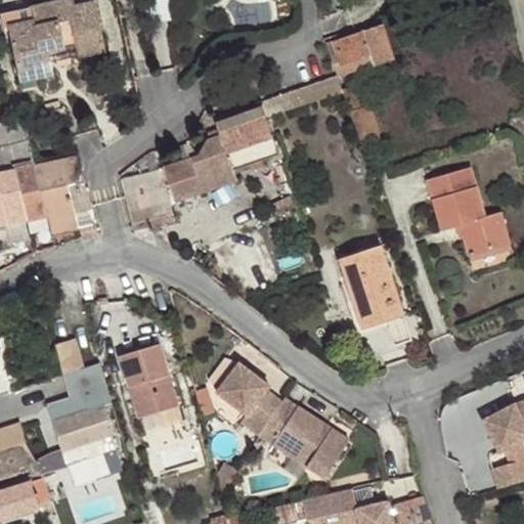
[(54,11),(76,6),(74,0),(63,0),(1,14),(4,27),(7,26),(33,19),(35,27),(57,20),(54,11)]
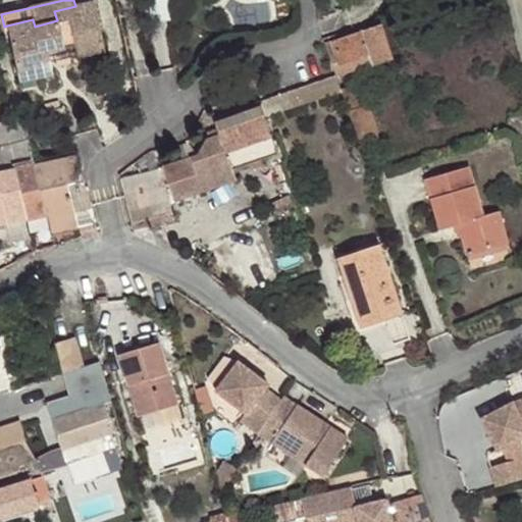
[(94,2),(75,6),(54,11),(57,20),(35,27),(33,19),(7,25),(20,81),(46,75),(41,53),(48,52),(75,46),(77,56),(105,50),(94,2)]
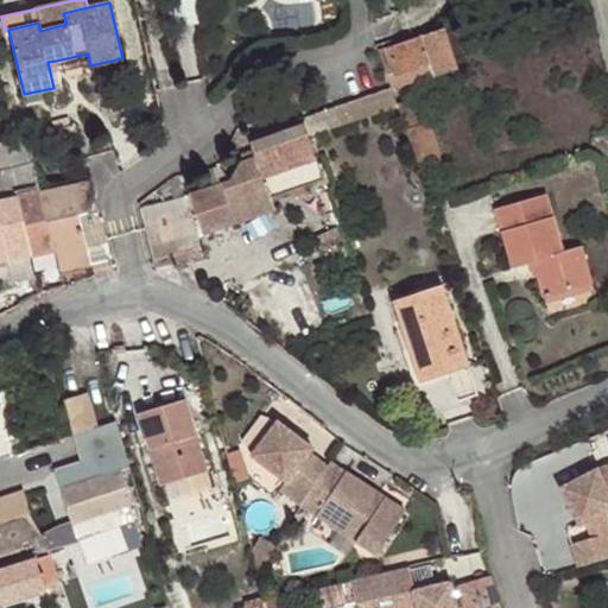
[(444,27),(379,49),(387,76),(418,65),(422,78),(458,67),(444,27)]
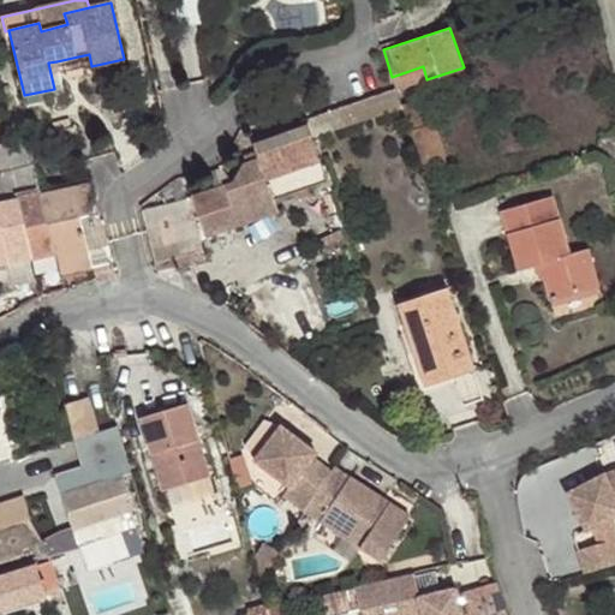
[(64,87),(57,61),(48,63),(54,89),(64,87)]
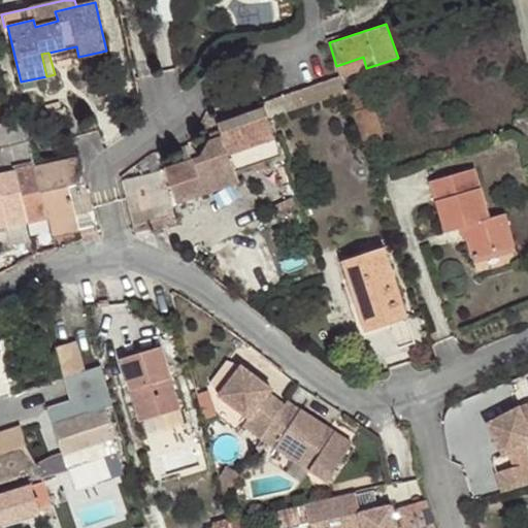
[(336,66),(340,77),(366,68),(363,57),(336,66)]
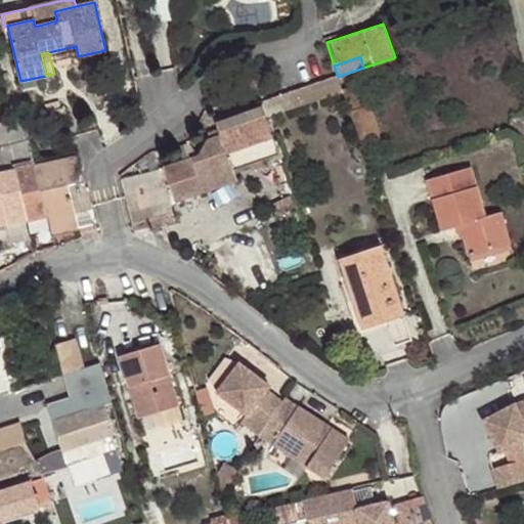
[(355,85),(342,90),(363,151),(383,143),(370,105),(362,107),(355,85)]
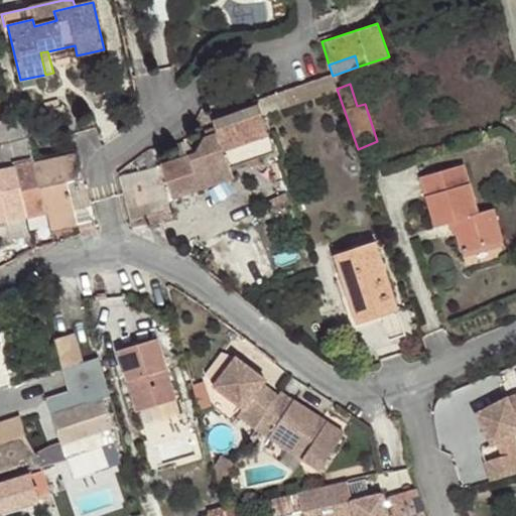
[(272,144),(259,105),(214,122),(219,135),(207,138),(198,154),(163,166),(173,198),(234,177),(228,158),(272,144)]
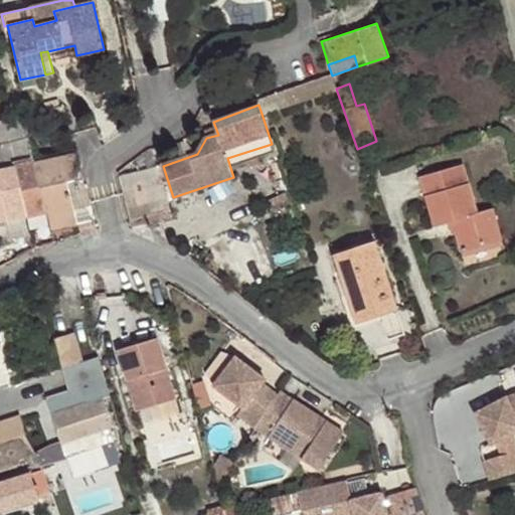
[(26,128),(23,115),(0,121),(0,156),(2,165),(33,157),(31,149),(26,128)]
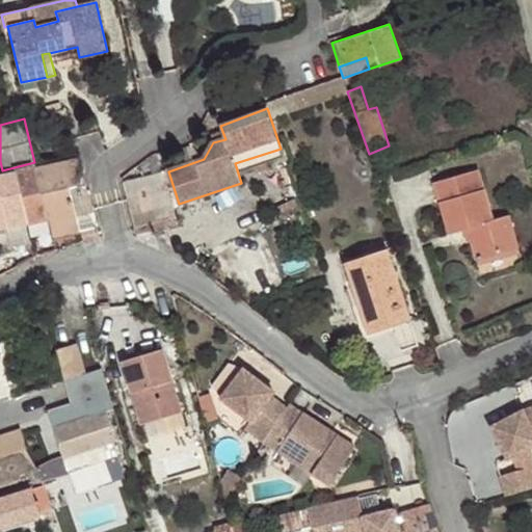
[(37,130),(27,132),(32,154),(43,151),(37,130)]
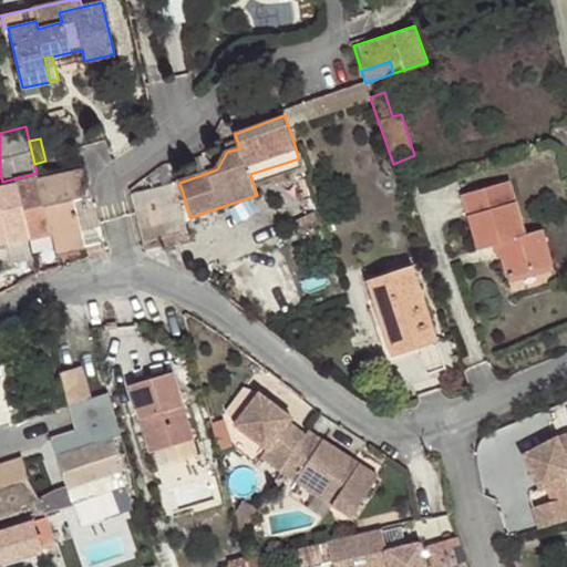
[(39,179),(85,171),(83,163),(37,173),(39,179)]
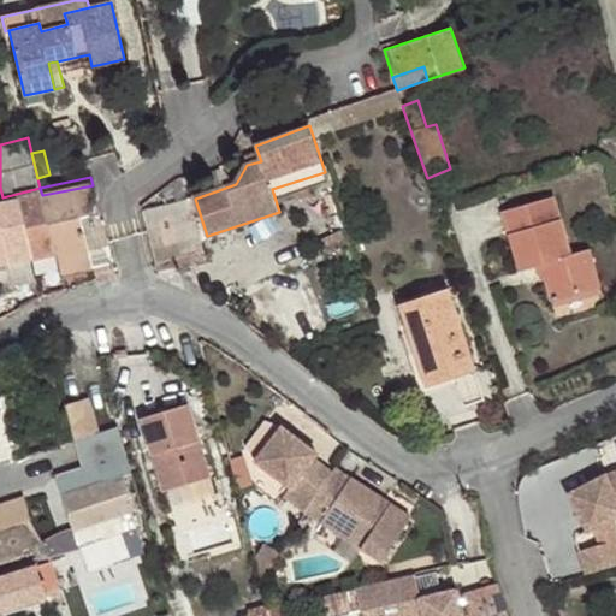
[(100,214),(95,195),(93,185),(42,195),(55,254),(61,274),(94,267),(82,218),(100,214)]
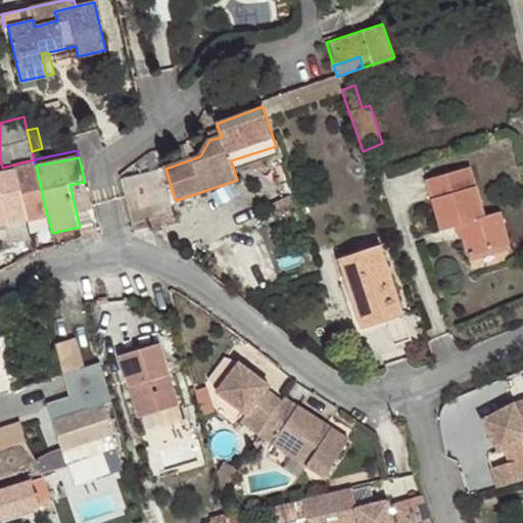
[(27,221),(47,216),(36,165),(16,170),(27,221)]
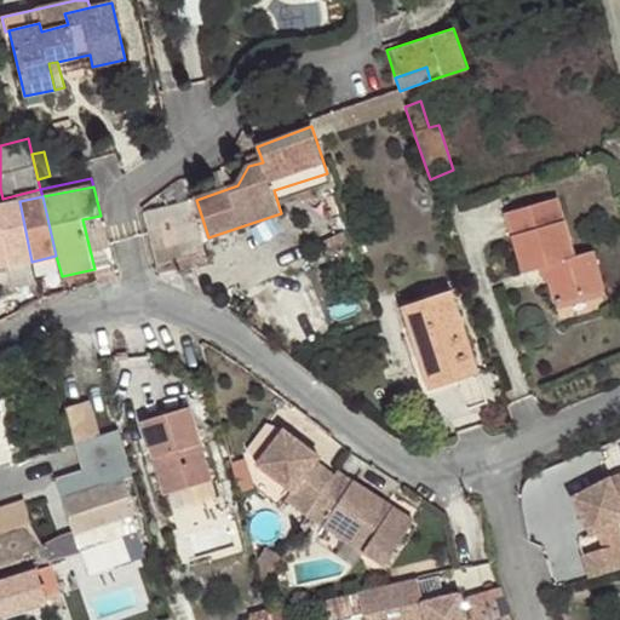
[(523,274),(540,268),(546,265),(550,280),(556,302),(603,287),(592,251),(575,256),(558,199),(505,214),(523,274)]
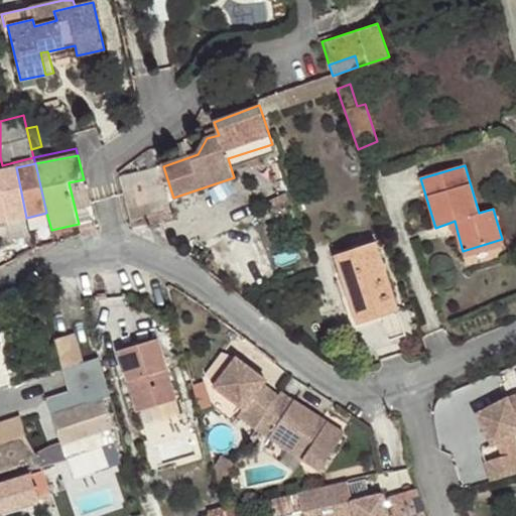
[(26,218),(16,167),(0,170),(0,223),(6,222),(26,218)]
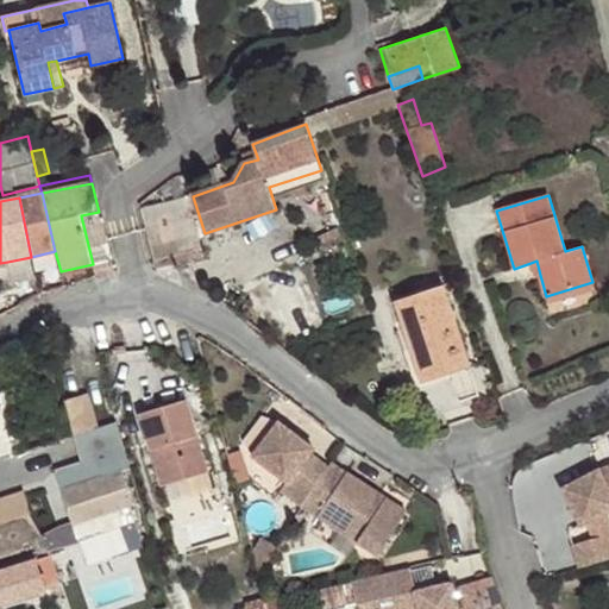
[(146,228),(148,232),(161,228),(165,243),(198,234),(190,208),(145,220),(146,228)]
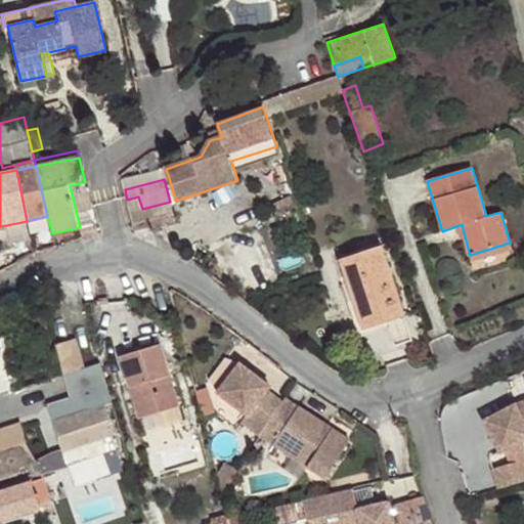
[(91,207),(85,182),(70,185),(80,227),(81,229),(96,225),(91,207)]
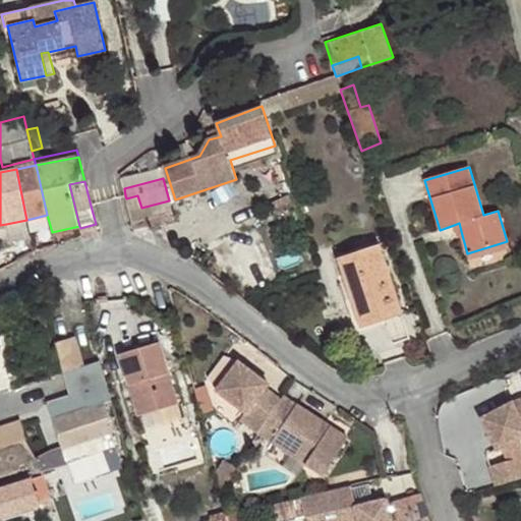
[(134,228),(149,225),(174,218),(169,200),(141,208),(137,195),(126,198),(134,228)]
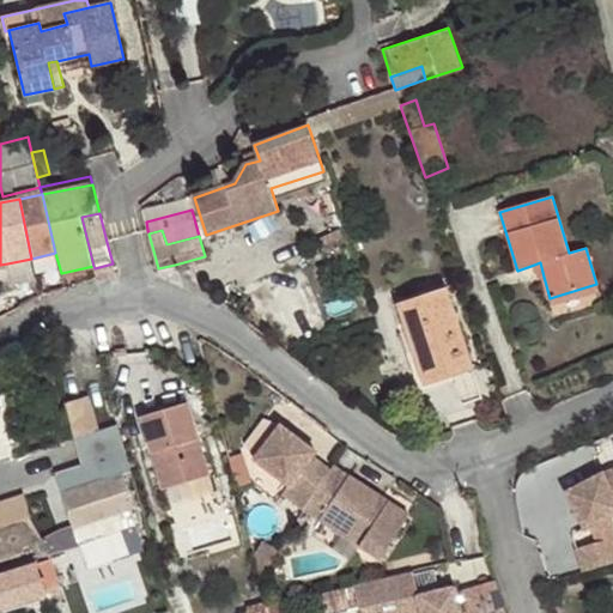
[(12,281),(35,277),(31,259),(7,263),(12,281)]
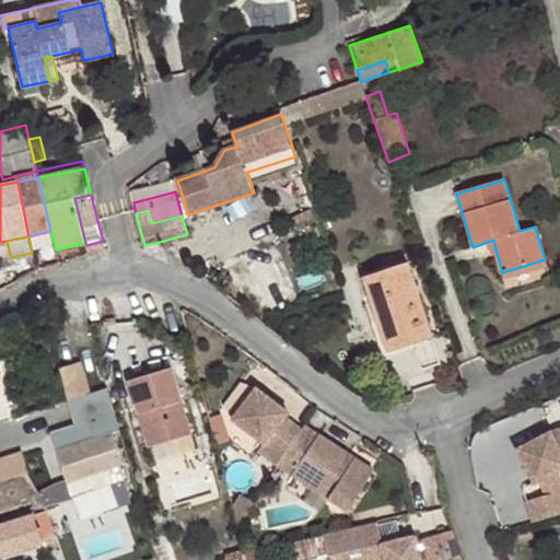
[(548,267),(545,259),(502,272),(504,280),(548,267)]
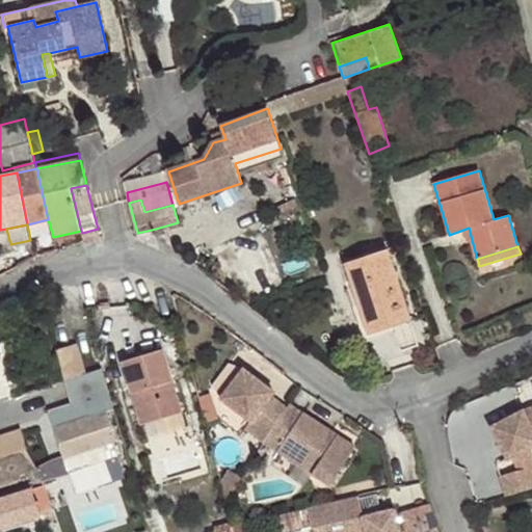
[(410,319),(388,248),(345,263),(369,334),(410,319)]
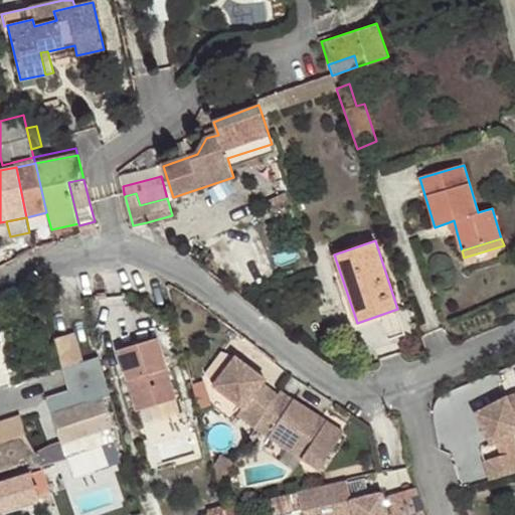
[(5,332),(0,334),(0,388),(0,389),(14,386),(20,383),(5,332)]
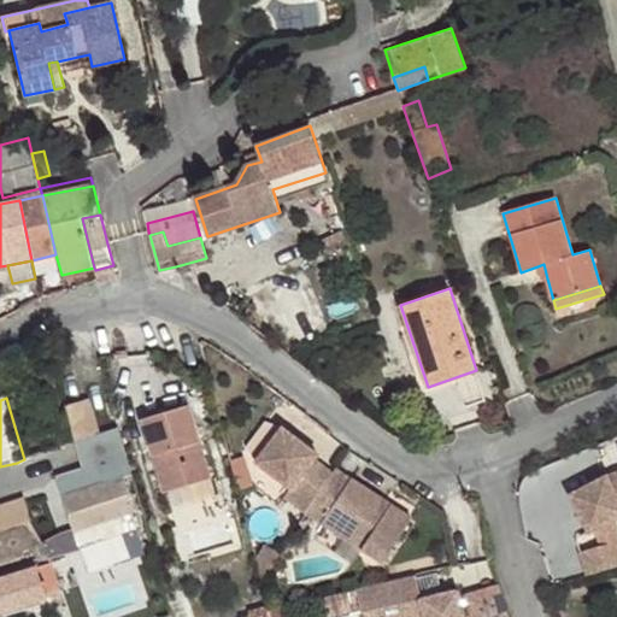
[(77,442),(101,434),(89,400),(66,406),(72,430),(75,444),(77,442)]
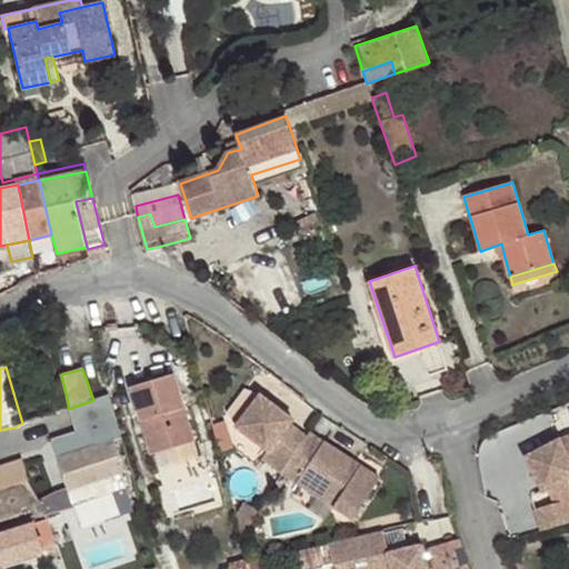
[(132,388),(142,422),(146,435),(157,470),(200,458),(175,375),(132,388)]
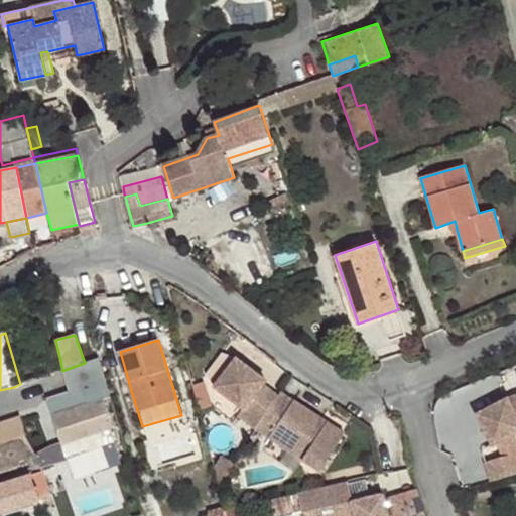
[(256,373),(260,368),(245,356),(221,384),(249,408),(270,384),(256,373)]
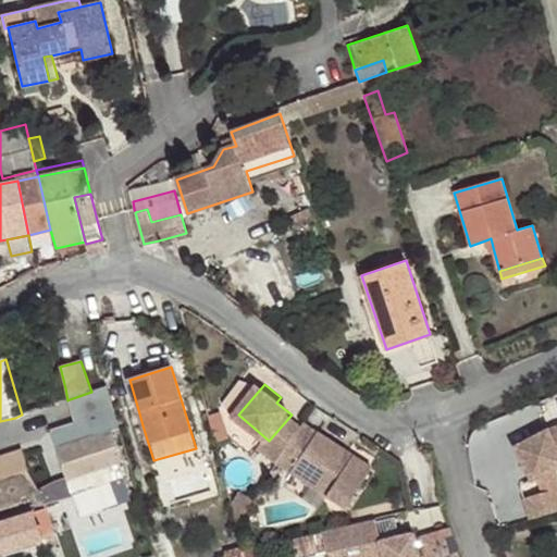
[(120,429),(108,387),(91,392),(70,399),(77,423),(52,431),(66,481),(72,495),(124,477),(121,466),(123,463),(113,431),(120,429)]
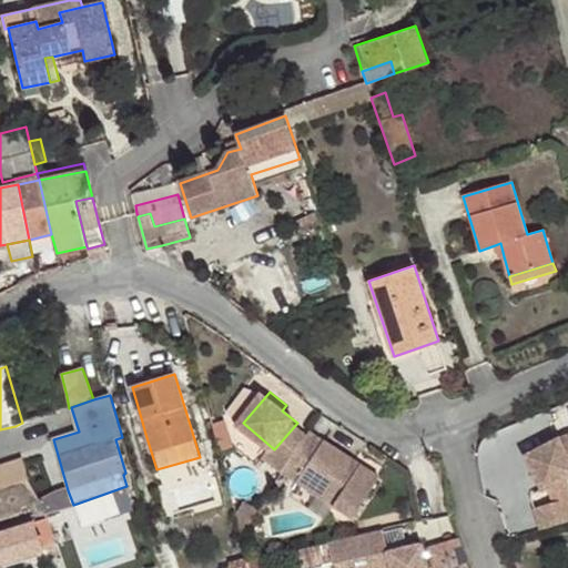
[(53,398),(56,412),(69,408),(67,396),(53,398)]
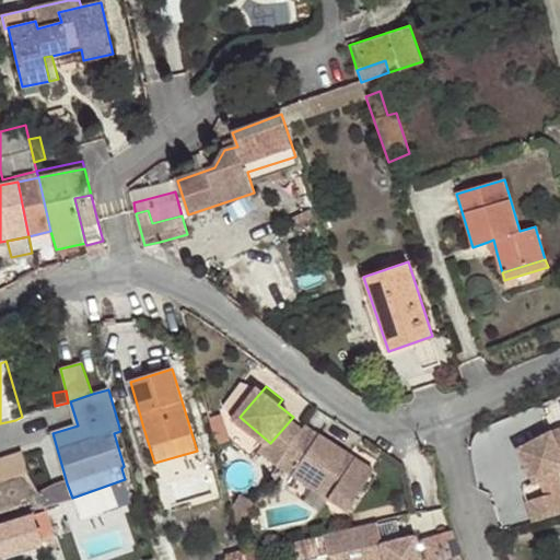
[(296,411),(282,399),(278,405),(293,417),(296,411)]
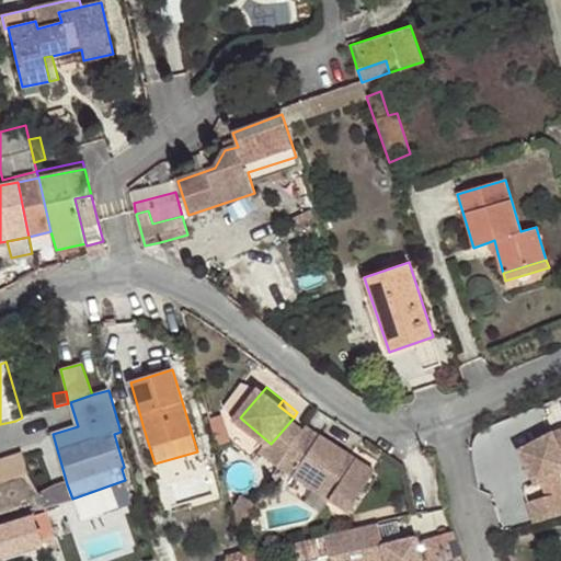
[(144,428),(140,416),(133,419),(136,431),(144,428)]
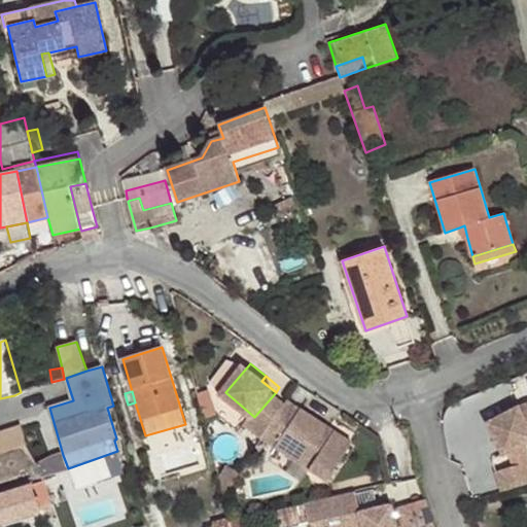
[(267,438),(291,405),(276,392),(254,417),(249,423),(267,438)]
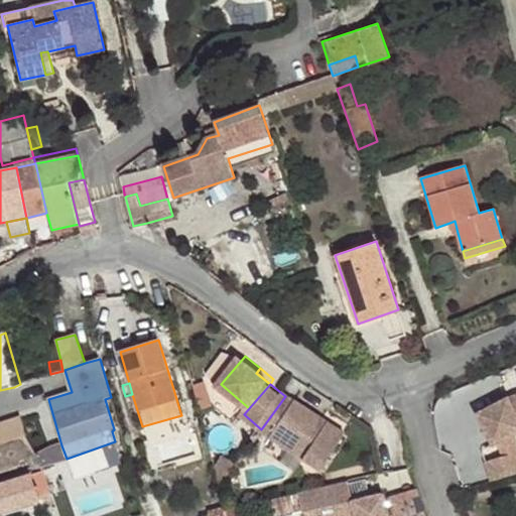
[(349,437),(287,393),(261,429),(324,473),(349,437)]
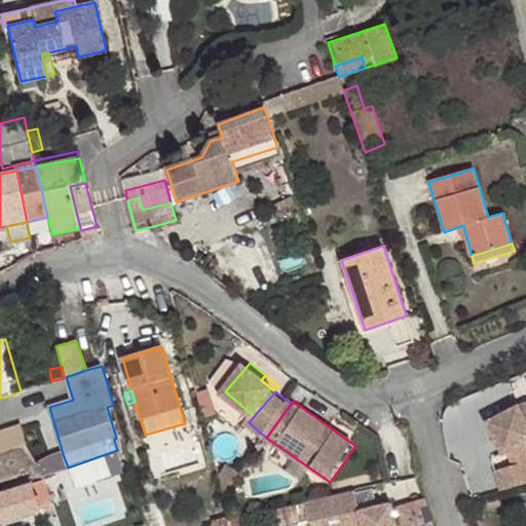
[(506,452),(524,443),(525,442),(525,403),(517,407),(485,421),(500,455),(506,452)]
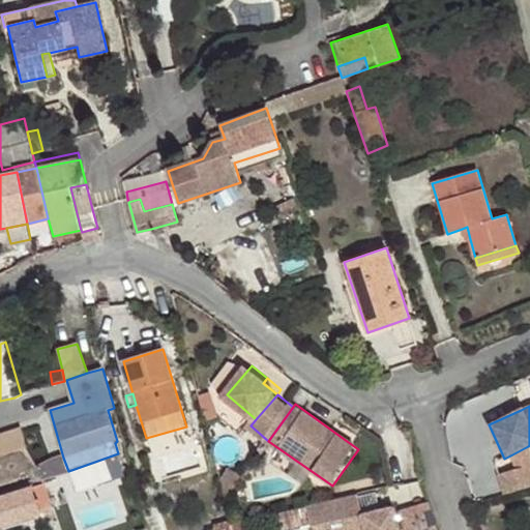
[(0,457),(26,448),(22,429),(0,435),(0,457)]
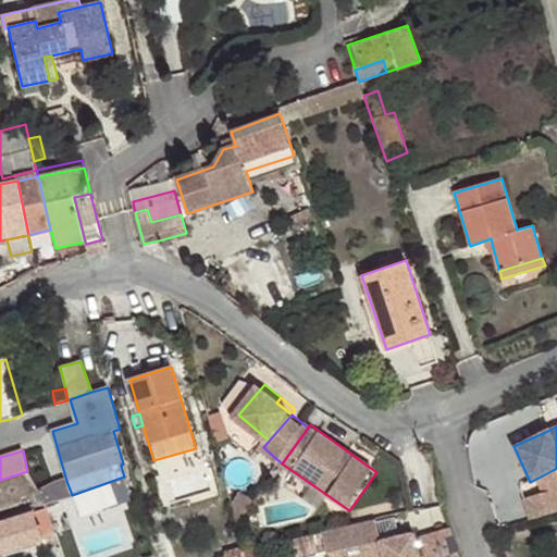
[(536,479),(540,489),(556,482),(556,480),(555,469),(536,479)]
